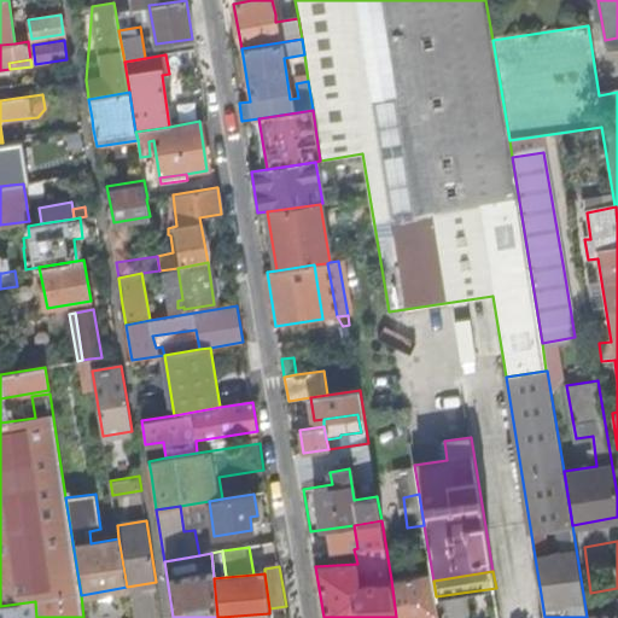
[(396,617),(438,617),(436,596),(433,581),(432,573),(417,576),(421,602),(410,602),(407,577),(391,579),(396,617)]
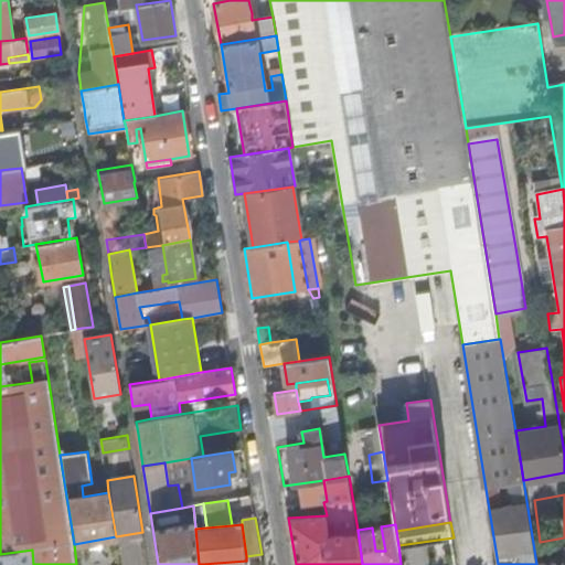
[(381,526),(372,528),(375,551),(385,551),(381,526)]
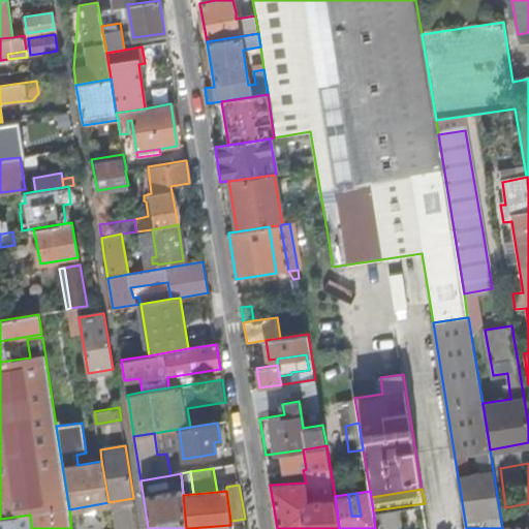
[(31,528),(30,515),(0,519),(0,528),(31,528)]
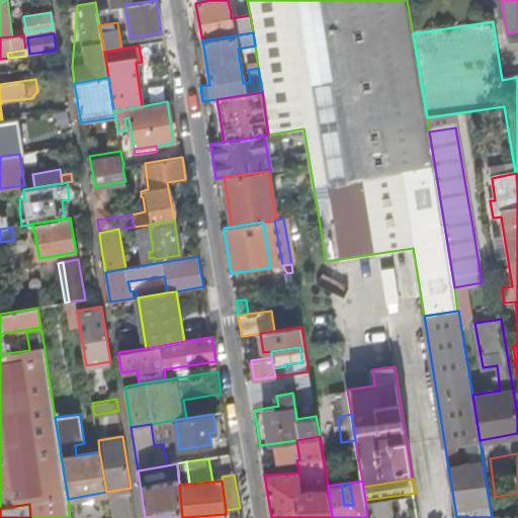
[(226,517),(239,517),(241,517),(240,508),(226,510),(226,514),(226,517)]
